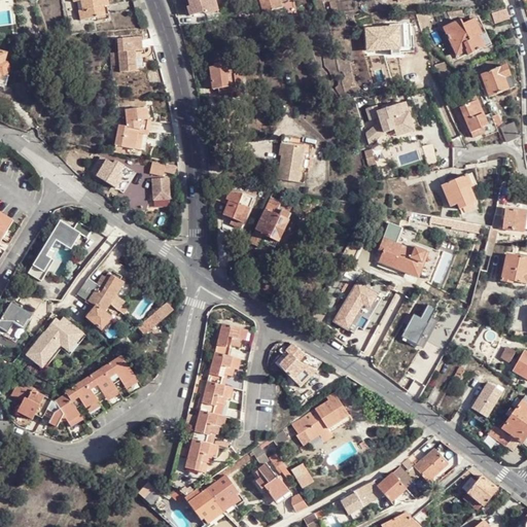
[(72,0),(73,0),(80,0),(82,7),(78,8),(80,20),(104,14),(101,0),(72,0)]
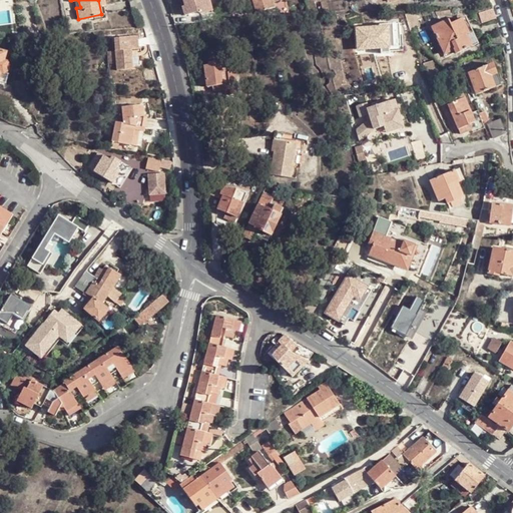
[(187,19),(190,18),(202,14),(213,11),(208,0),(178,0),(180,3),(184,1),(186,10),(184,11),(187,19)]
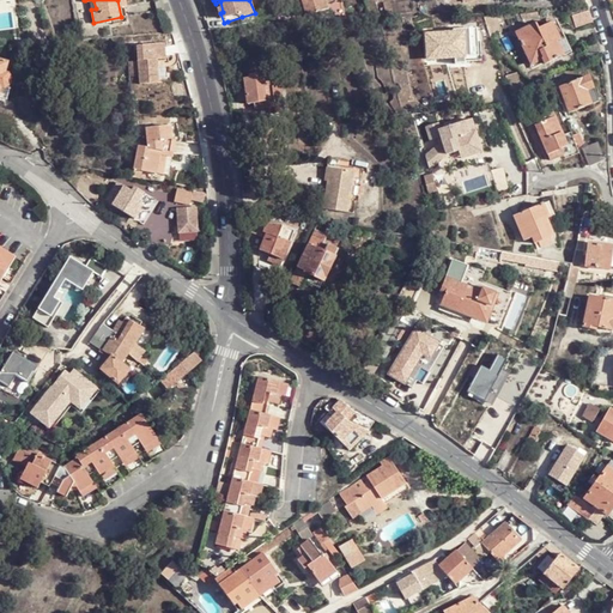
[(301,0),(305,16),(327,10),(325,0),(301,0)]
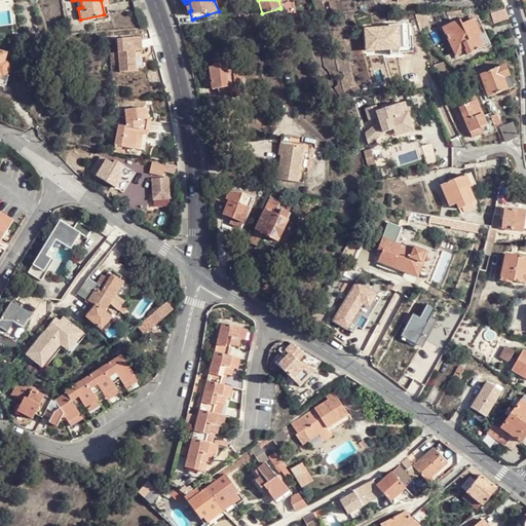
[(314,0),(321,14),(327,12),(322,0),(314,0)]
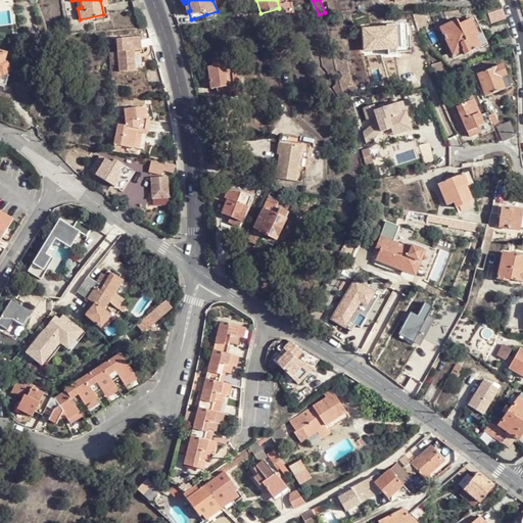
[(329,12),(330,15),(335,15),(333,2),(328,3),(328,7),(326,8),(326,12),(329,12)]
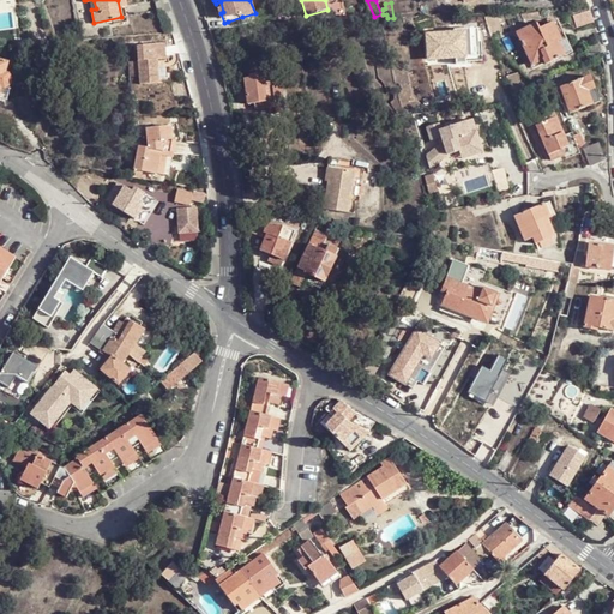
[(577,28),(594,23),(590,10),(573,17),(577,28)]
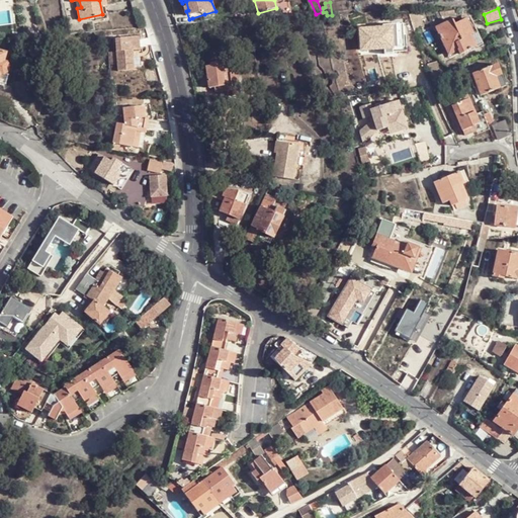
[(179,24),(185,24),(187,24),(185,15),(177,17),(179,24)]
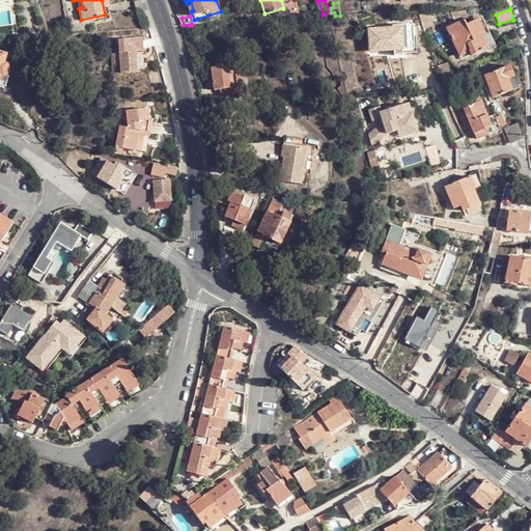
[(472,55),(488,47),(482,34),(485,32),(478,19),(467,24),(465,20),(447,28),(460,56),(471,52),(472,55)]
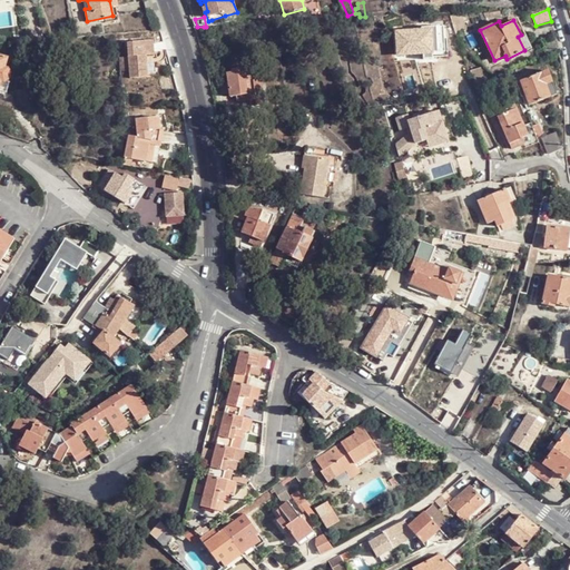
[(423,51),(430,50),(436,50),(436,57),(446,57),(448,56),(448,38),(439,39),(438,27),(421,28),(421,31),(402,31),(403,56),(423,55),(423,51)]
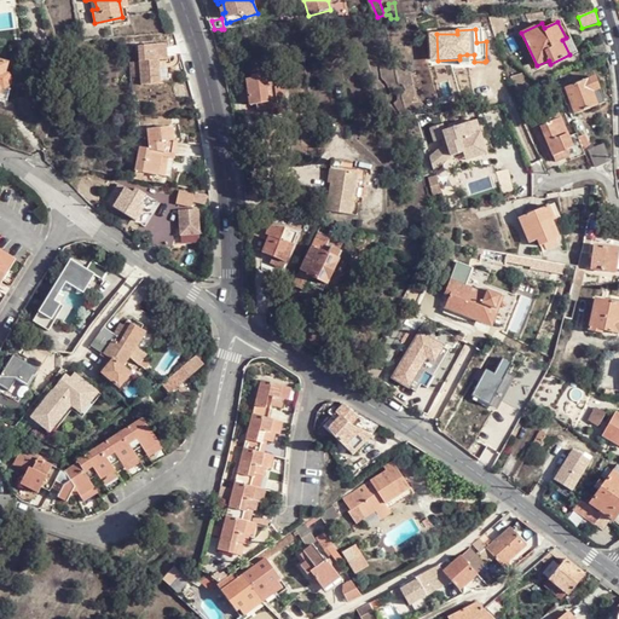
[(562,40),(570,55),(574,52),(568,36),(566,38),(562,40)]
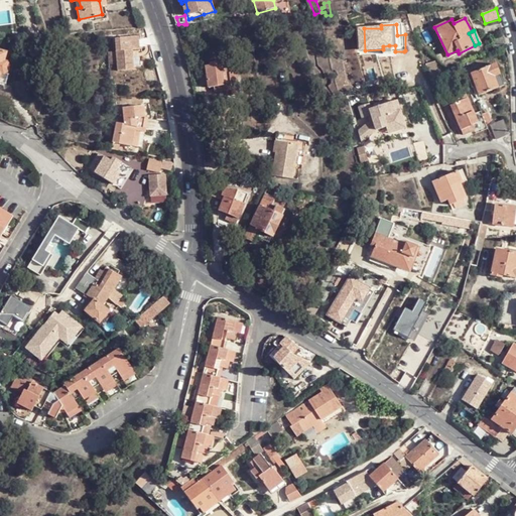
[(138,36),(116,37),(117,50),(109,51),(111,63),(118,63),(119,71),(133,70),(143,69),(142,48),(139,48),(138,36)]
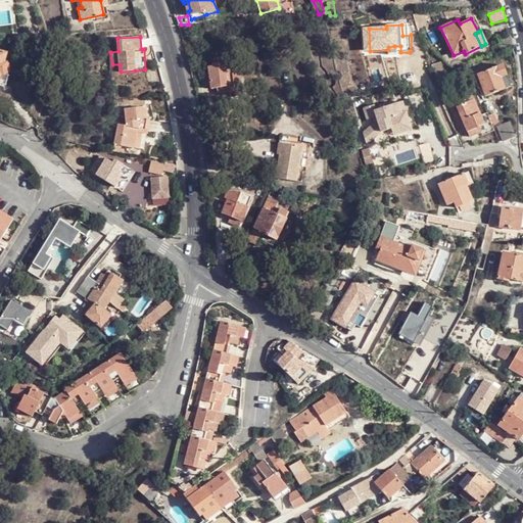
[(500,49),(513,46),(512,42),(511,37),(497,40),(500,49)]
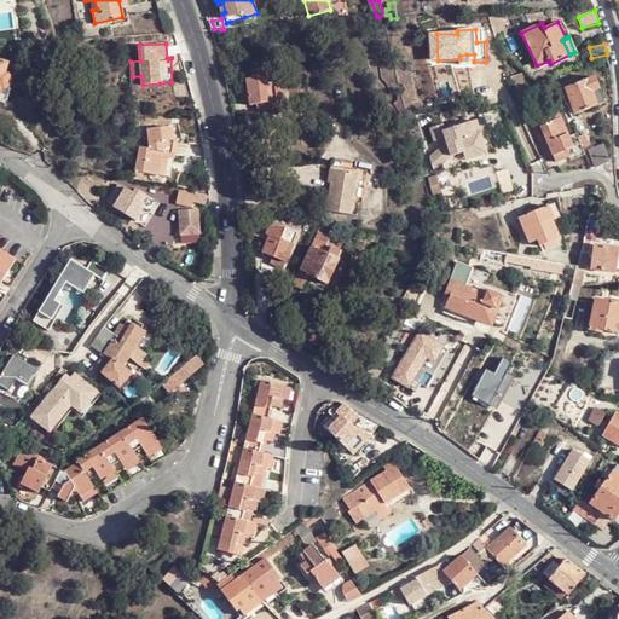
[(5,70),(0,85),(0,87),(3,88),(7,85),(11,75),(7,70),(5,70)]
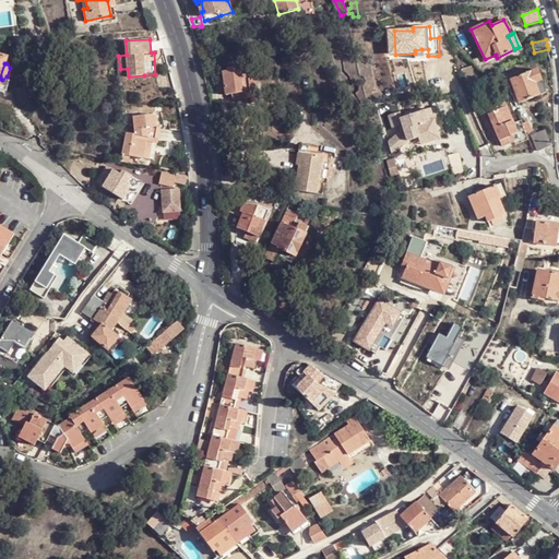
[(226,81),(226,91),(226,94),(250,92),(251,96),(253,95),(254,93),(254,92),(258,91),(258,82),(252,76),(252,70),(249,68),(241,69),(240,66),(229,68),(229,70),(224,71),(226,81)]
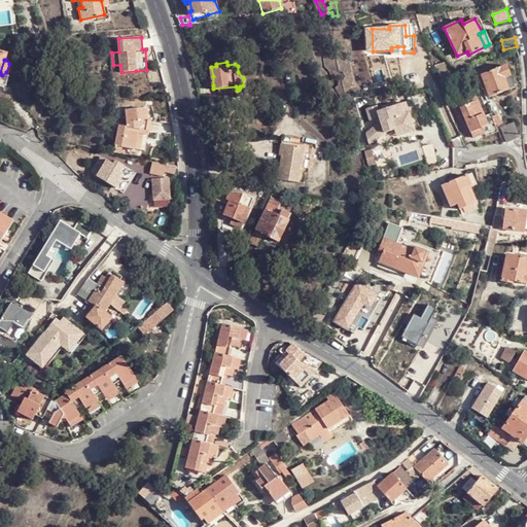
[(438,81),(448,78),(443,62),(433,64),(438,81)]
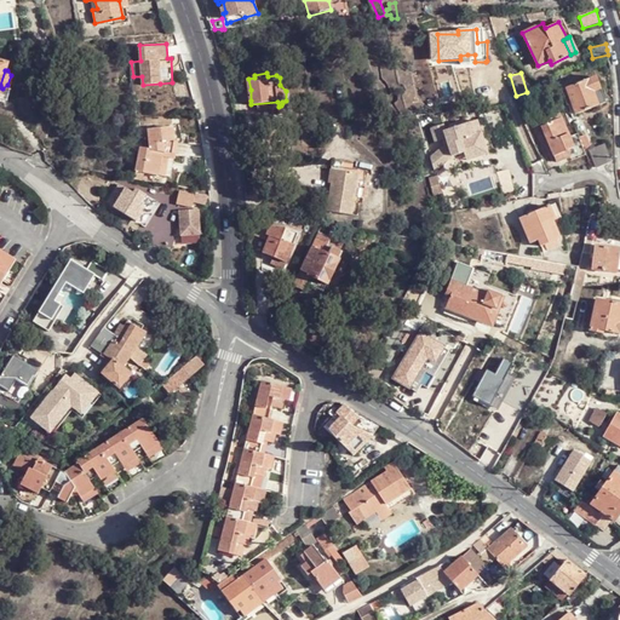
[(569,97),(572,103),(575,114),(604,103),(595,76),(566,87),(569,97)]
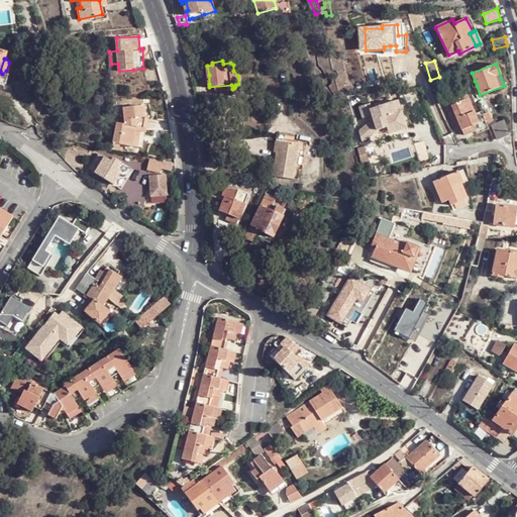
[(463,135),(476,130),(475,125),(479,124),(466,91),(453,96),(455,102),(451,104),(463,135)]
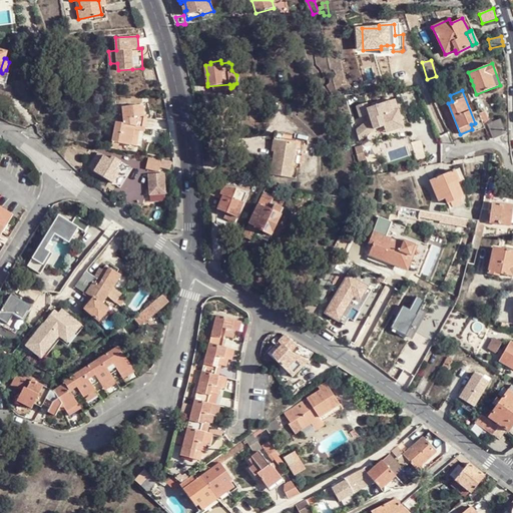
[(394,100),(390,101),(393,111),(398,110),(394,100)]
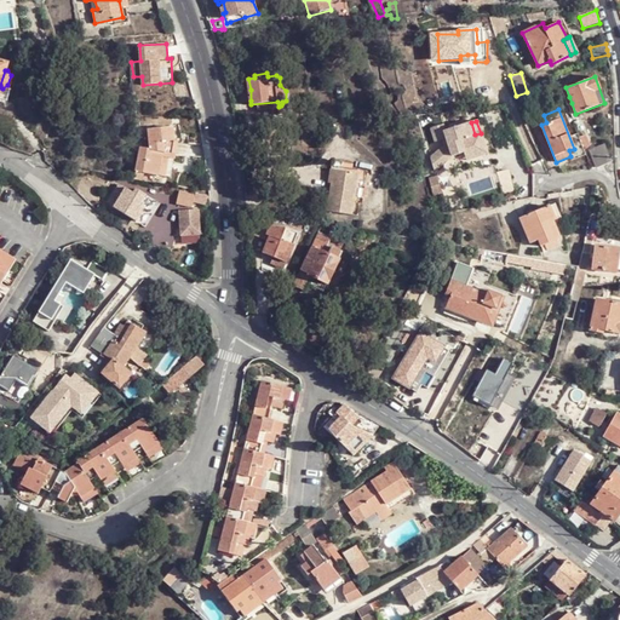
[(431,130),(436,143),(442,141),(447,139),(452,158),(464,153),(466,160),(488,153),(481,133),(475,135),(471,122),(445,132),(442,126),(431,130)]
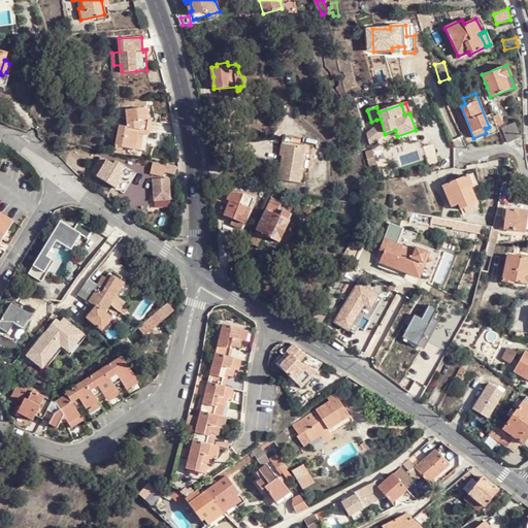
[(120,126),(114,153),(122,153),(123,147),(135,151),(136,140),(142,140),(142,135),(147,136),(151,121),(147,120),(147,108),(127,108),(127,125),(120,126)]
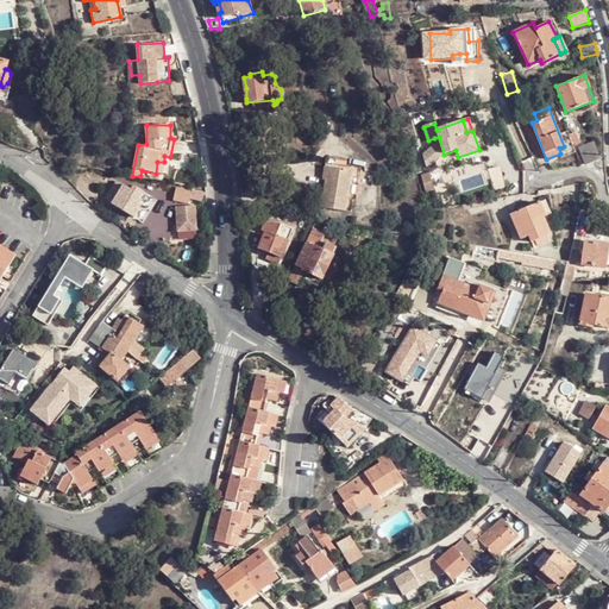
[(439,137),(434,138),(437,144),(424,157),(427,170),(444,155),(439,137)]
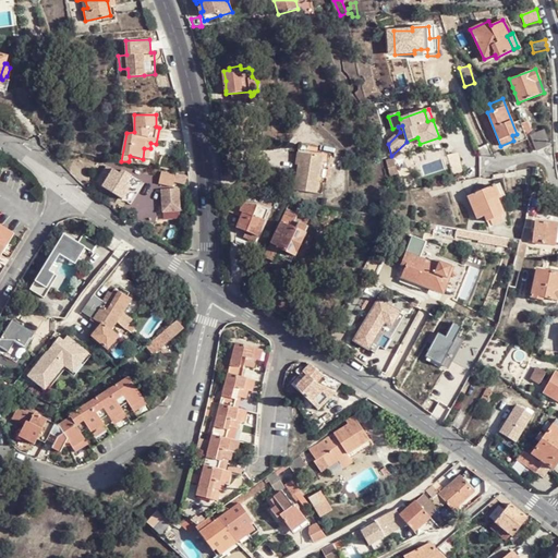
[(537,152),(553,146),(547,132),(533,137),(537,152)]
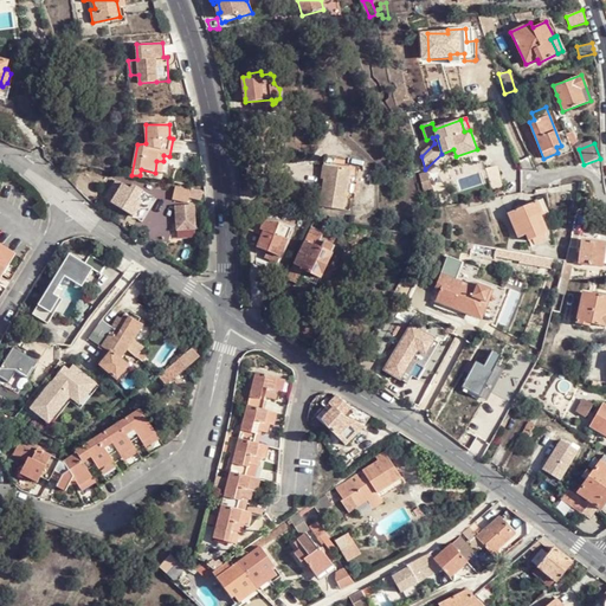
[(352,172),(345,211),(350,213),(353,199),(355,200),(362,166),(345,163),(345,159),(323,156),(318,179),(323,180),(326,168),(352,172)]
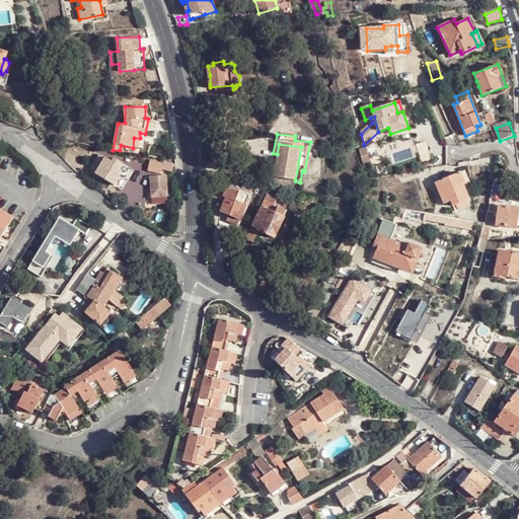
[(422,162),(433,160),(429,143),(418,145),(422,162)]
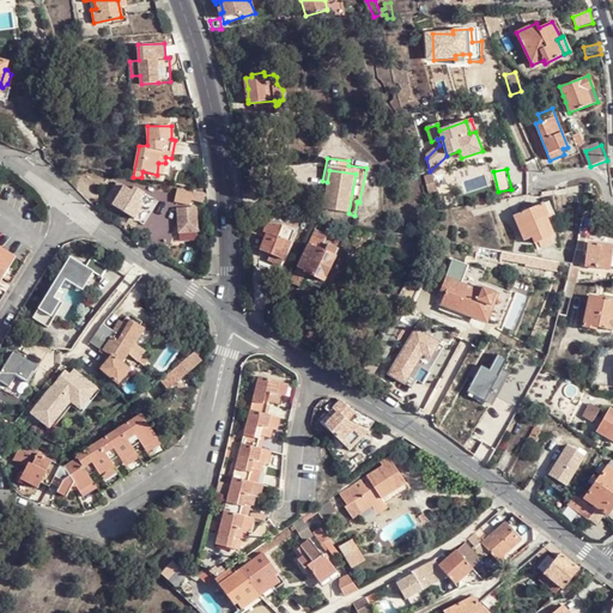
[(329,170),(327,182),(322,208),(349,213),(356,174),(329,170)]
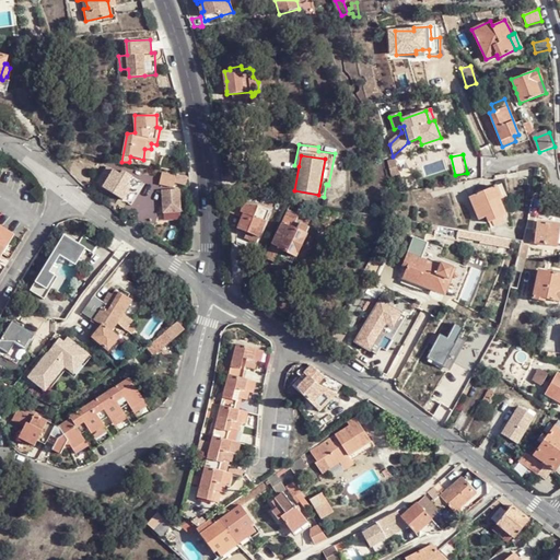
[(119,174),(106,164),(101,172),(104,174),(98,181),(104,184),(103,186),(123,200),(129,190),(125,188),(129,183),(132,186),(138,190),(142,184),(121,170),(119,174)]
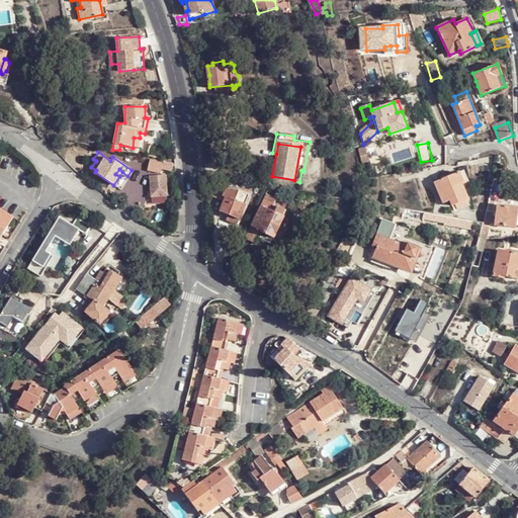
[(162,169),(163,162),(150,160),(148,171),(162,172),(162,169)]
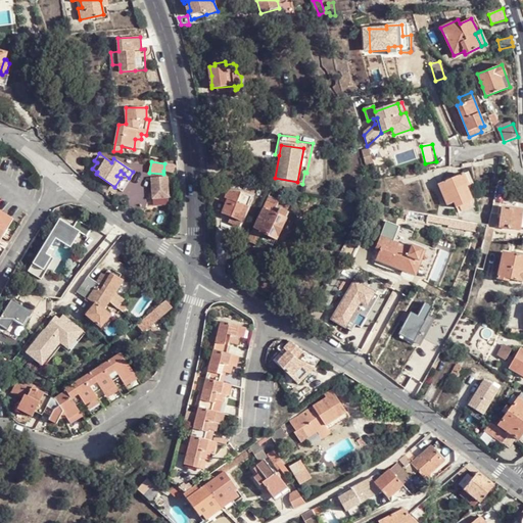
[(175,173),(176,165),(167,163),(164,163),(163,171),(175,173)]
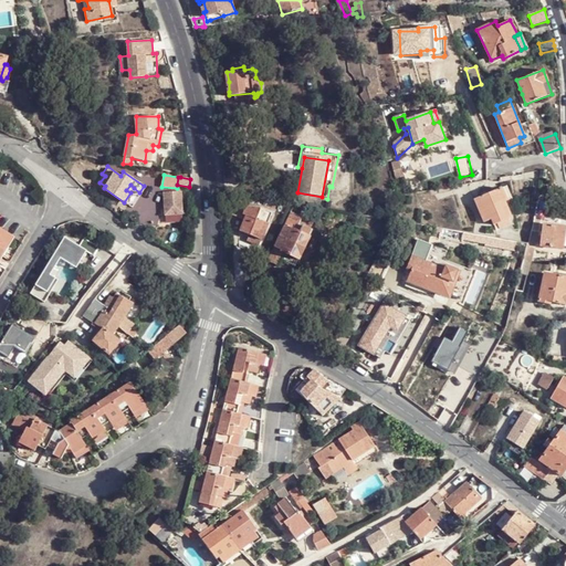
[(509,188),(503,190),(509,203),(514,201),(509,188)]
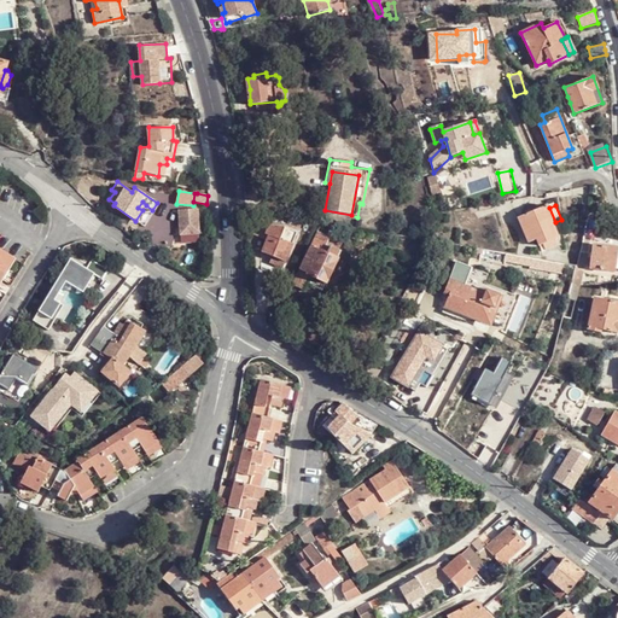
[(555,222),(549,208),(520,219),(530,245),(538,242),(541,248),(543,248),(546,252),(559,248),(558,242),(559,240),(553,223),(555,222)]
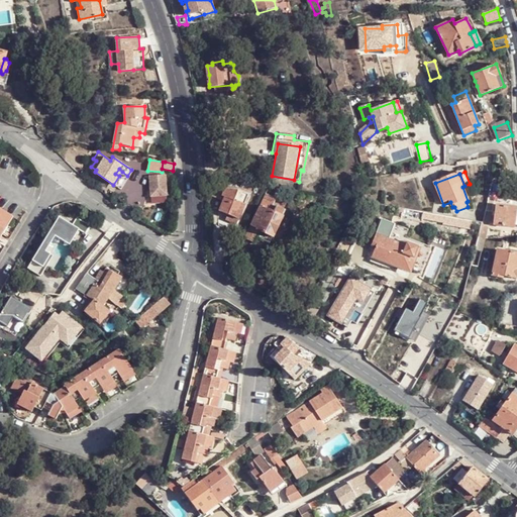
[(166,176),(150,177),(151,197),(167,196),(166,176)]
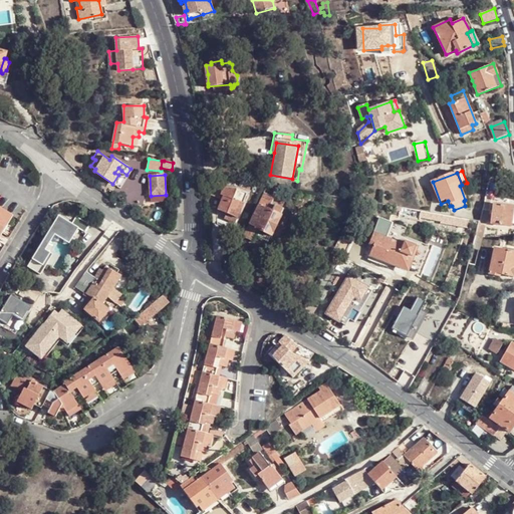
[(227,214),(238,219),(250,194),(233,187),(232,191),(225,187),(227,184),(219,180),(214,192),(224,197),(223,201),(217,211),(227,216),(227,214)]
